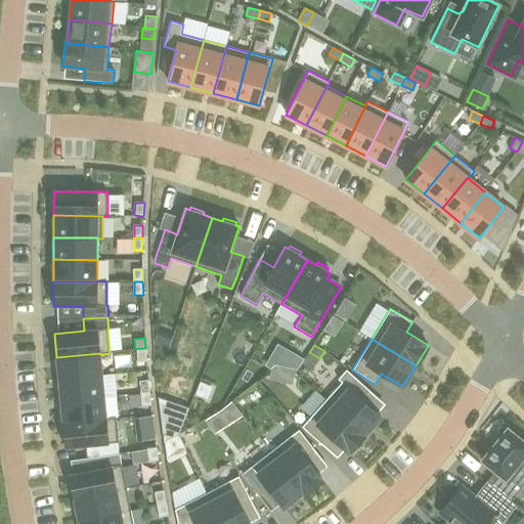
[(137,349),(137,362),(146,361),(145,349),(137,349)]
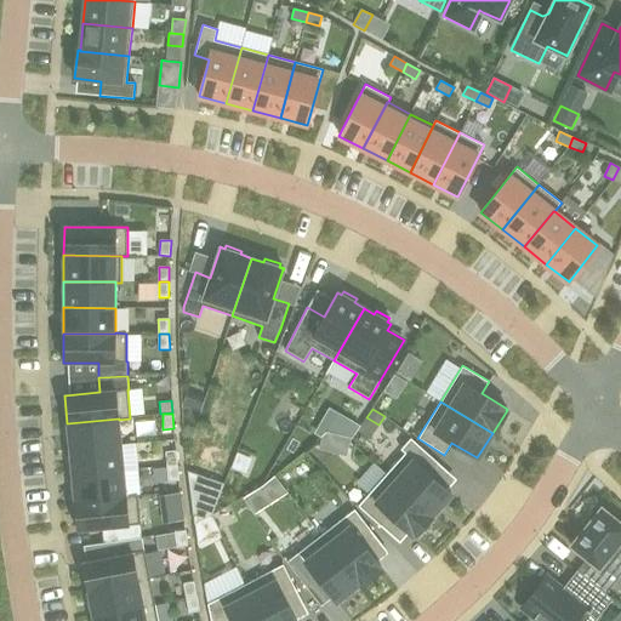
[(121,445),(119,420),(119,419),(67,423),(68,438),(69,450),(121,445)]
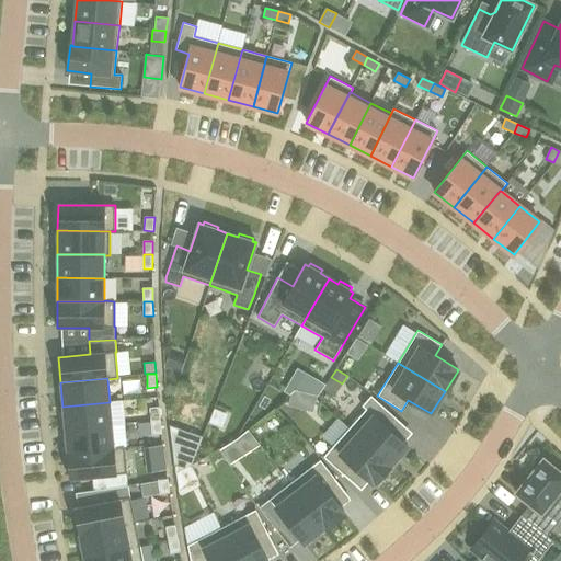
[(292,392),(288,404),(297,407),(313,410),(317,395),(300,391),(295,390),(292,392)]
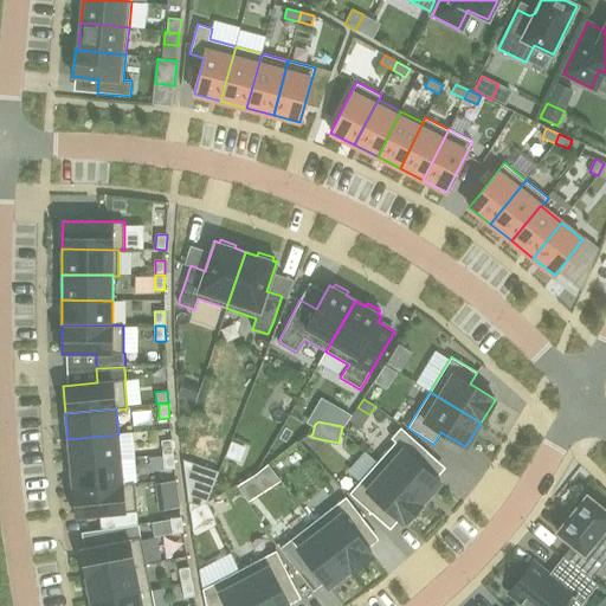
[(395,443),(378,463),(421,502),(440,481),(418,462),(427,452),(401,427),(391,439),(395,443)]
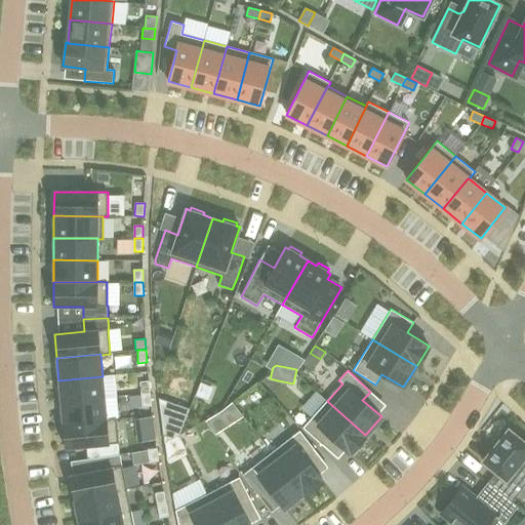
[(103,376),(58,380),(61,402),(105,398),(103,376)]
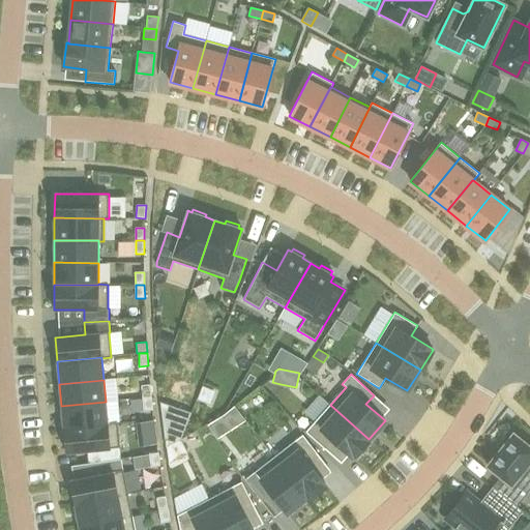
[(142,399),(151,398),(150,385),(141,385),(142,399)]
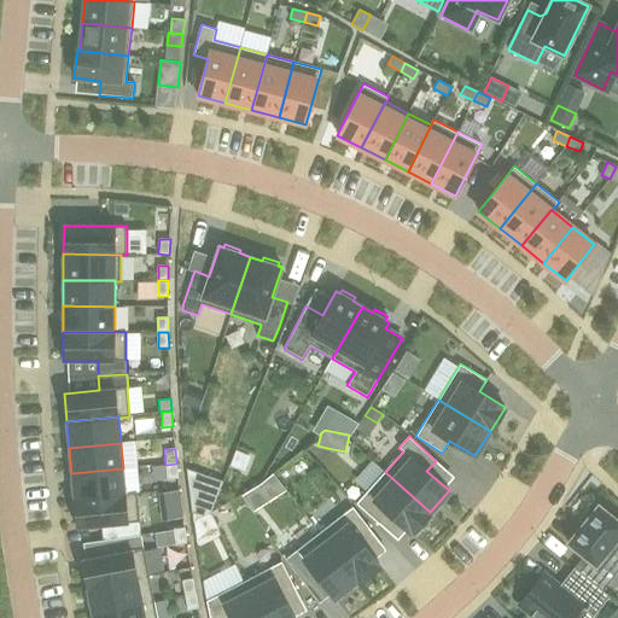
[(243,471),(249,458),(235,453),(231,466),(243,471)]
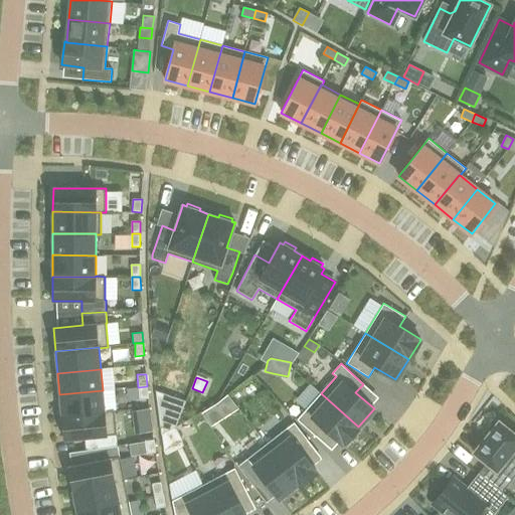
[(140,399),(148,398),(147,386),(138,387),(140,399)]
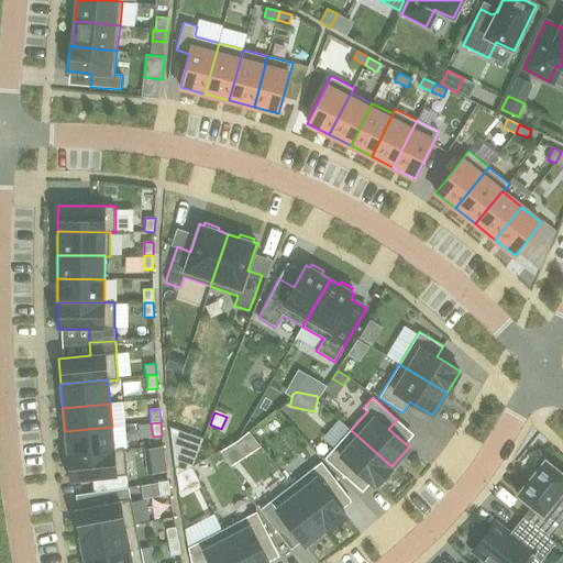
[(112,427),(65,431),(67,445),(67,455),(114,451),(114,450),(112,427)]
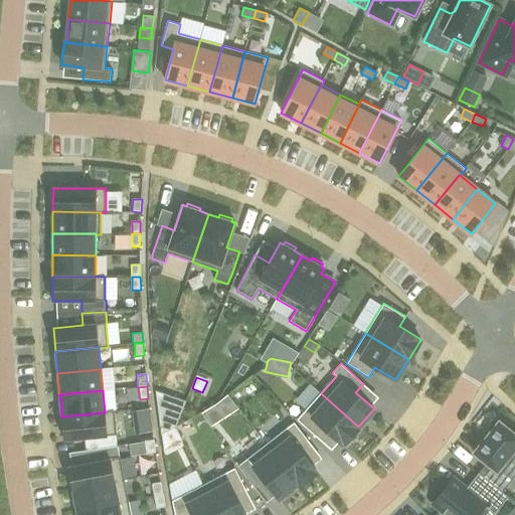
[(185,401),(155,390),(161,435),(175,426),(185,401)]
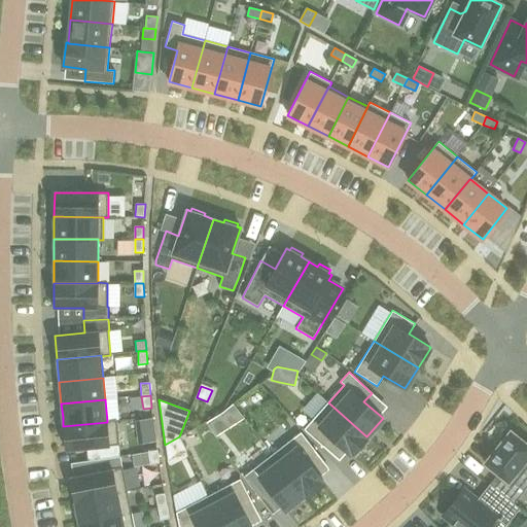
[(366,437),(366,436),(328,402),(304,429),(323,447),(331,437),(350,455),(351,454),(366,437)]
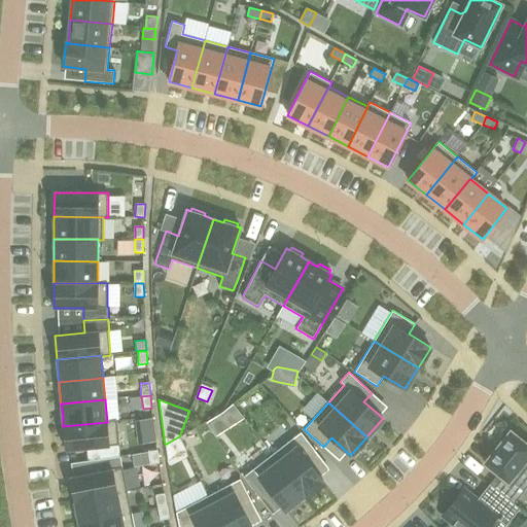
[(234,405),(226,410),(235,420),(241,414),(234,405)]
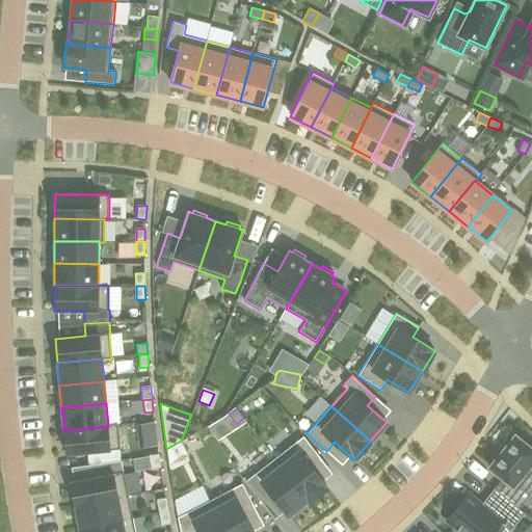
[(141,423),(144,446),(157,444),(154,421),(141,423)]
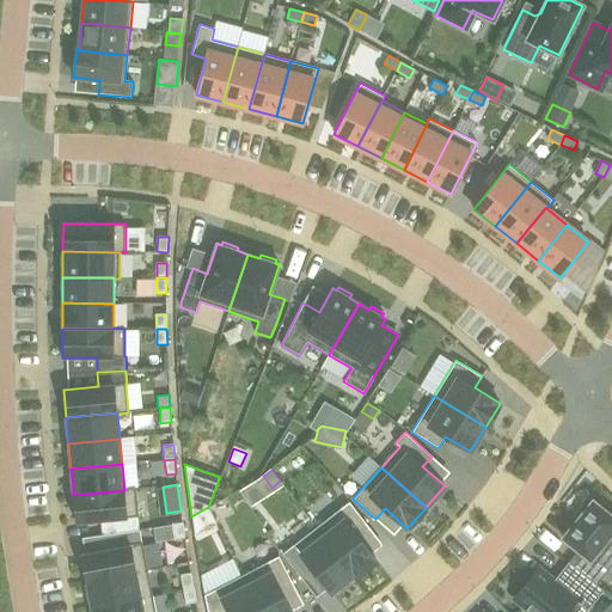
[(135,488),(124,489),(124,490),(73,495),(77,522),(139,516),(135,488)]
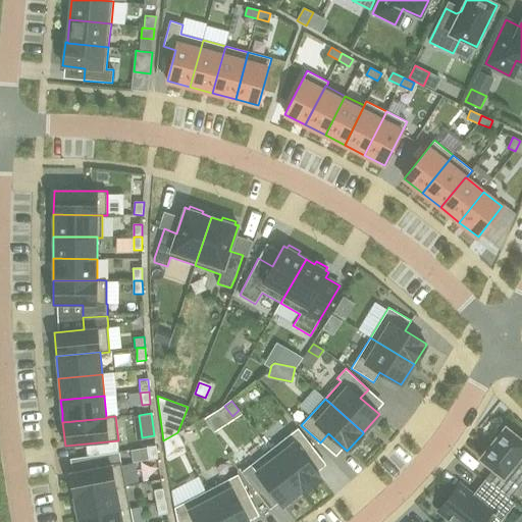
[(509,429),(506,426),(479,459),(498,473),(490,482),(509,499),(521,481),(521,477),(511,469),(521,455),(521,439),(521,438),(521,433),(512,425),(509,429)]
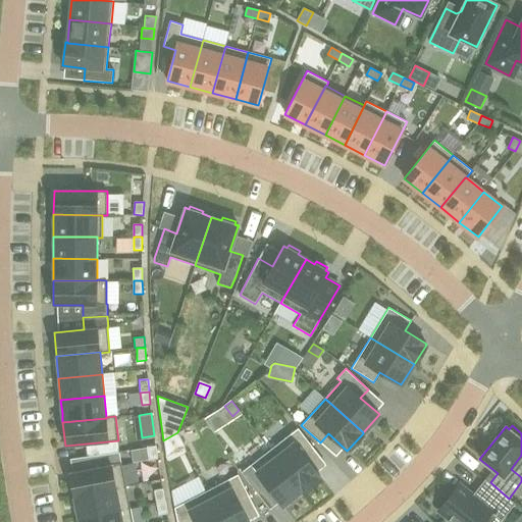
[(298,428),(269,451),(301,490),(302,490),(303,491),(320,478),(319,476),(320,476),(317,472),(305,456),(314,449),(298,428)]
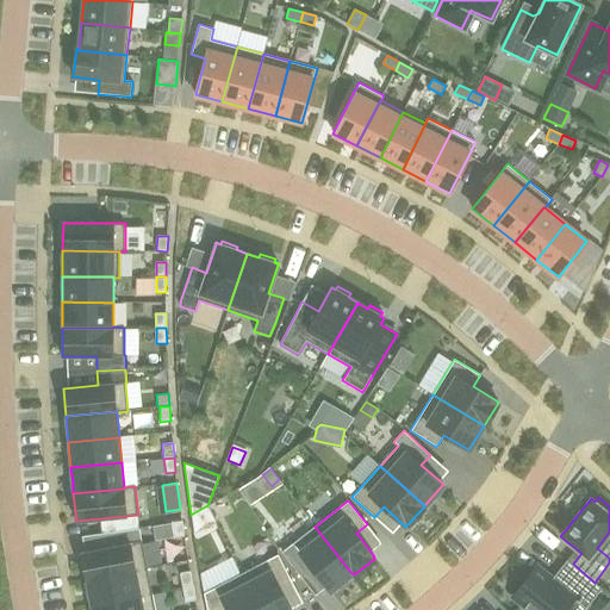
[(207,505),(191,515),(193,534),(216,522),(207,505)]
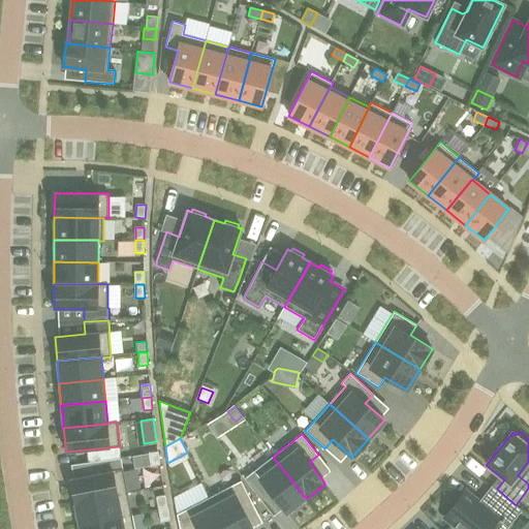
[(158,453),(149,454),(151,466),(160,465),(158,453)]
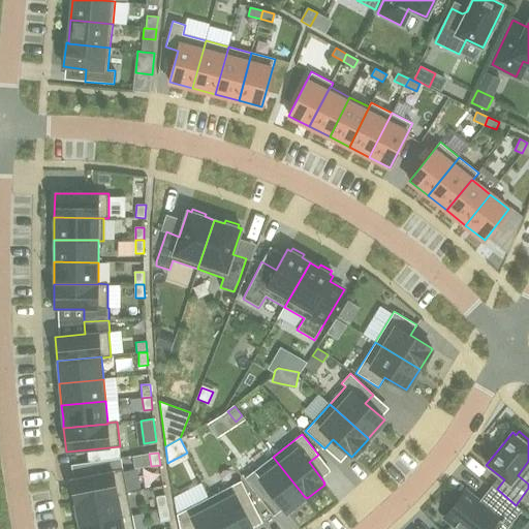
[(273,457),(254,471),(285,512),(305,497),(273,457)]
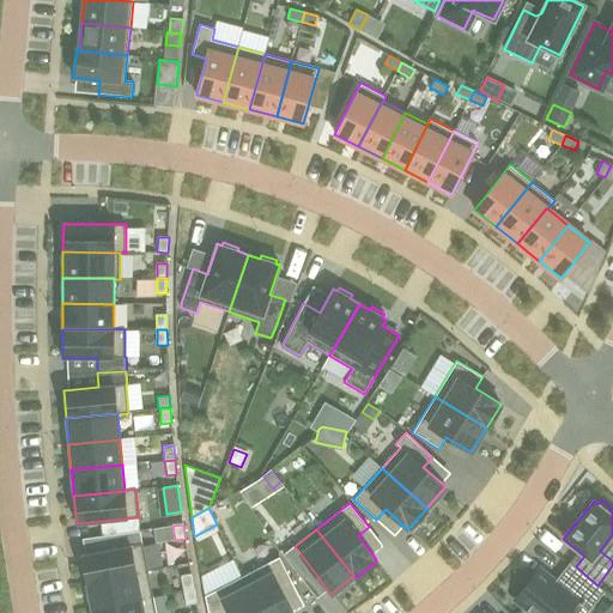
[(86,554),(80,556),(86,583),(147,571),(143,544),(140,530),(107,535),(109,550),(86,554)]
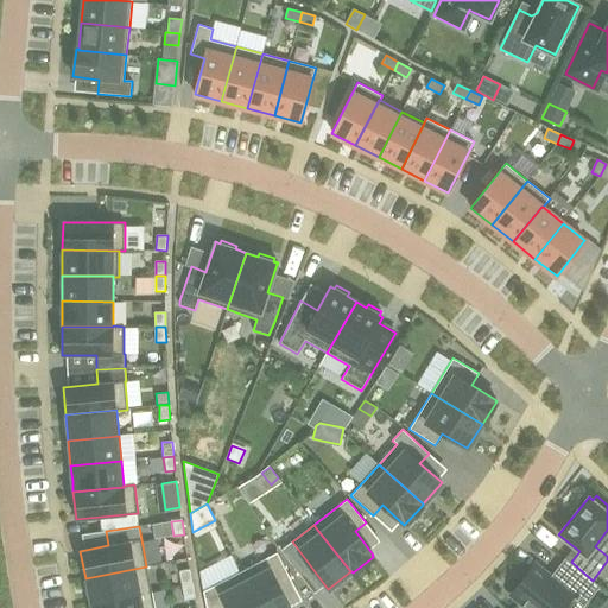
[(277,552),(240,572),(258,607),(290,607),(279,586),(291,580),(277,552)]
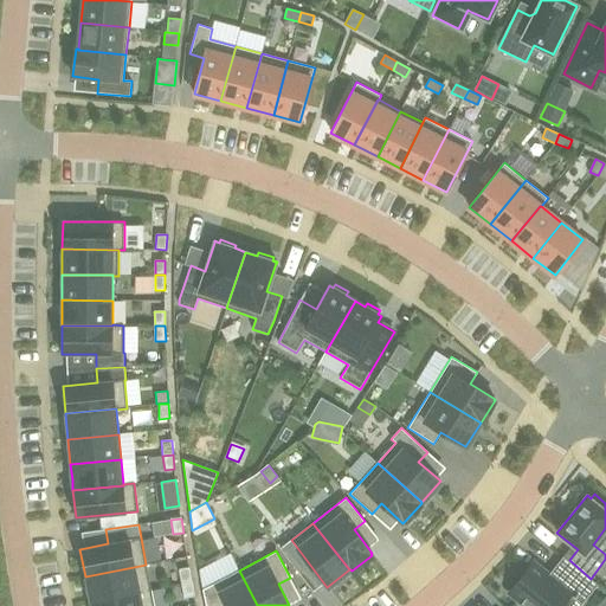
[(560,605),(569,594),(581,605),(598,585),(563,556),(552,571),(553,572),(549,577),(533,563),(509,593),(526,605),(560,605)]
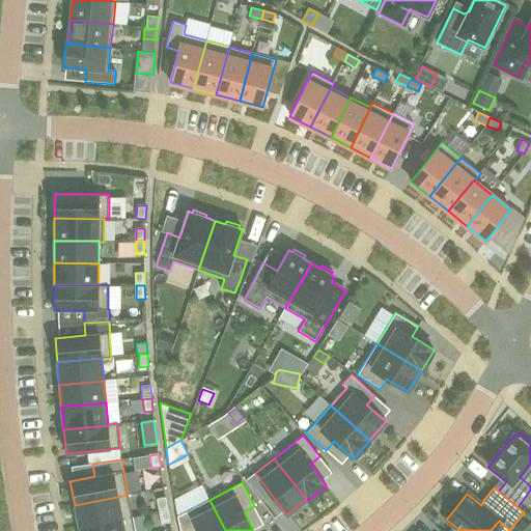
[(132,516),(128,495),(75,505),(78,523),(79,527),(132,516)]
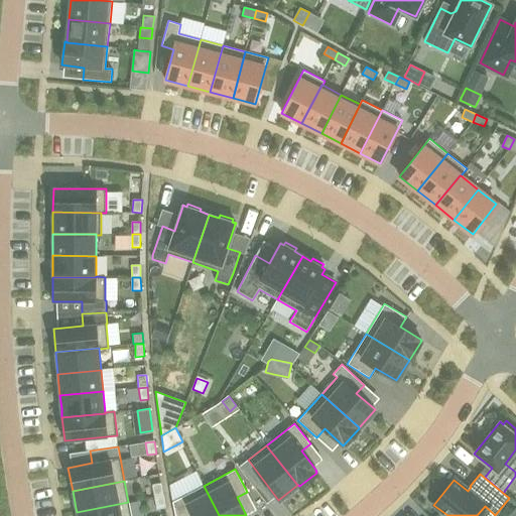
[(161,483),(152,485),(154,497),(163,495),(161,483)]
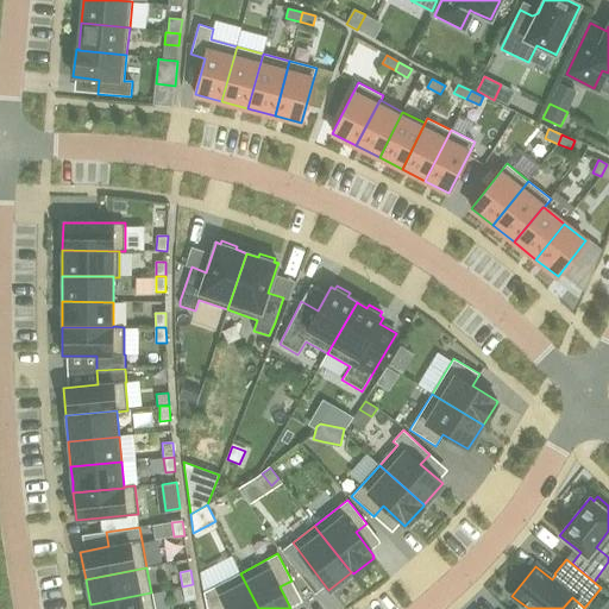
[(258,608),(240,573),(203,592),(206,608),(258,608)]
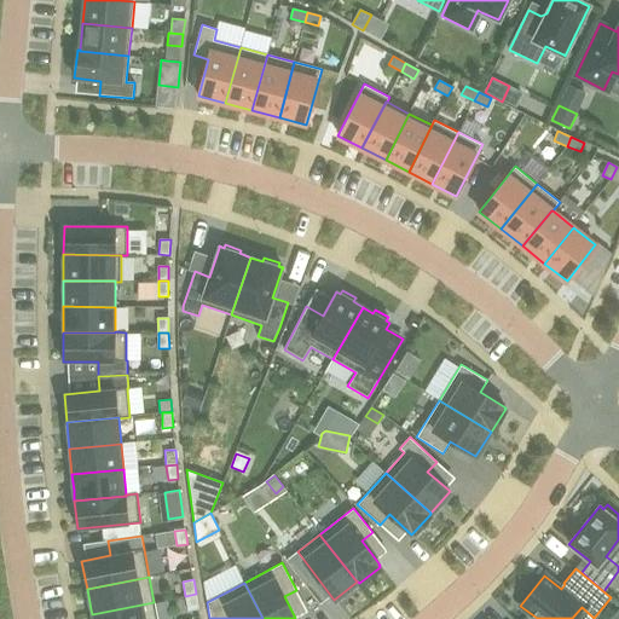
[(198,609),(196,594),(185,596),(189,611),(198,609)]
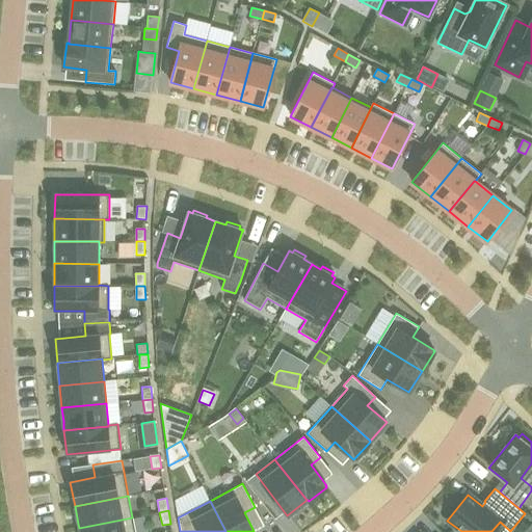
[(135,531),(132,517),(79,528),(79,531),(135,531)]
